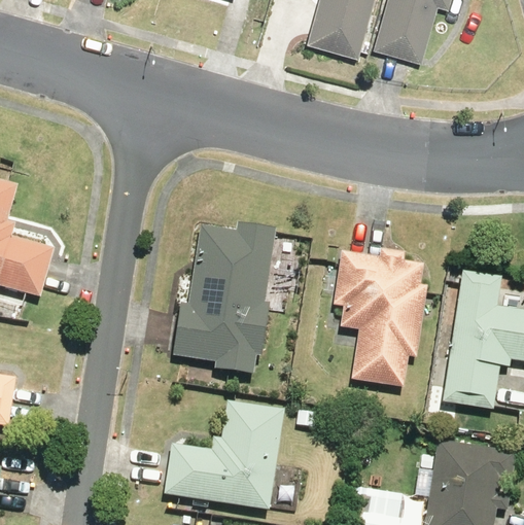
[(318,0),(307,45),(360,59),(375,0),(318,0)]
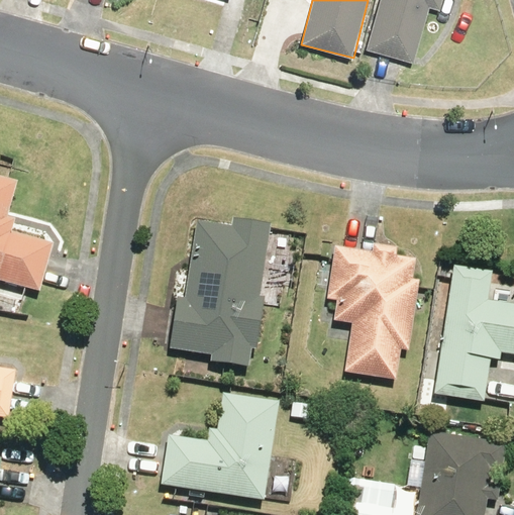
[(376,0),(364,50),(416,64),(432,0),(376,0)]
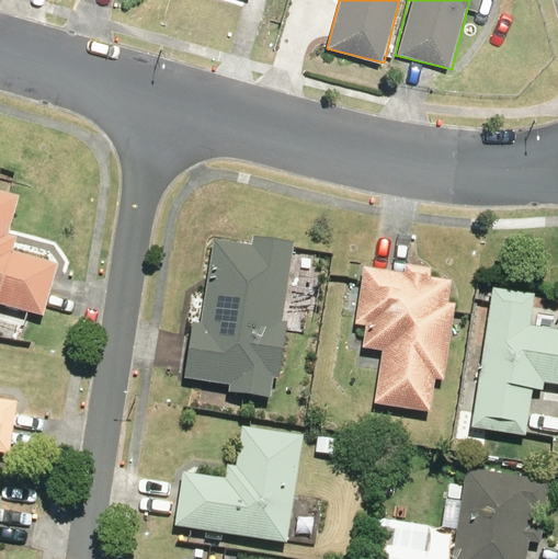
[(10,228),(21,191),(0,184),(0,300),(44,311),(57,261),(14,250),(20,231),(10,228)]
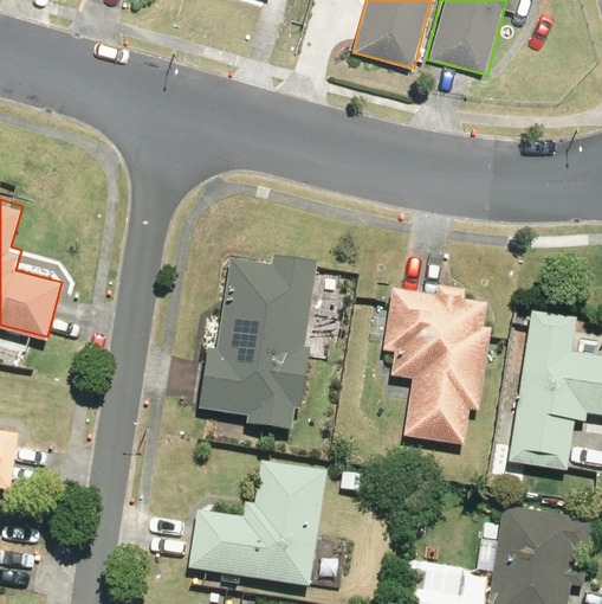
[(250,422),(291,428),(295,404),(305,405),(314,346),(304,345),(315,264),(273,258),(272,264),(233,258),(219,351),(208,349),(200,411),(251,418),(250,422)]
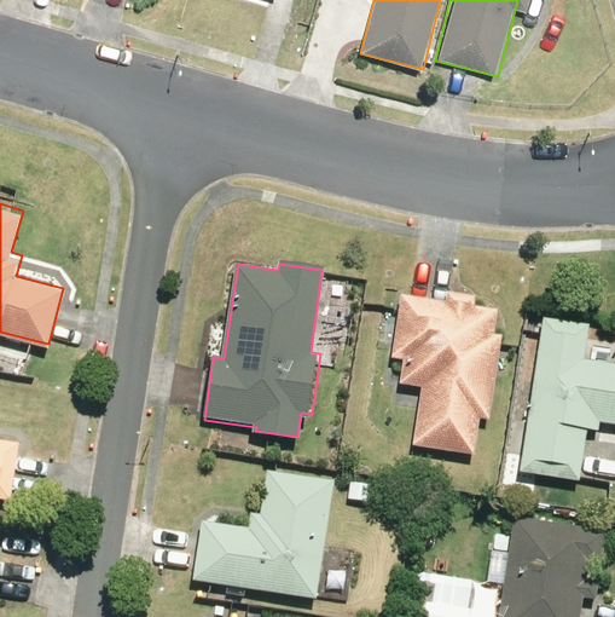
[(491,334),(493,310),(483,307),(485,297),(447,292),(445,304),(399,298),(392,355),(404,356),(400,386),(423,388),(416,447),(476,454),(480,416),(491,417),(502,335),(491,334)]
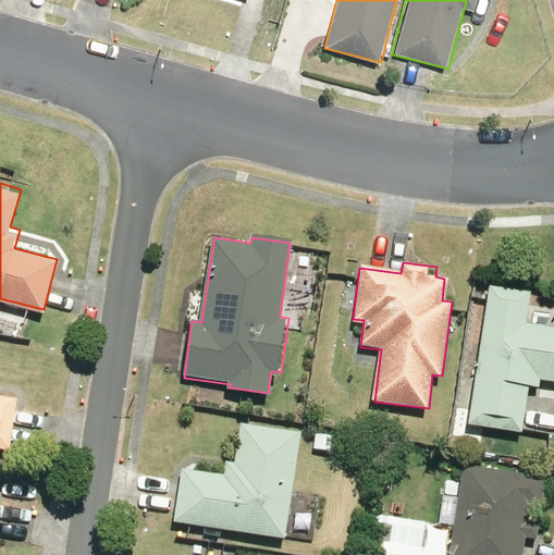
[(541,380),(553,382),(553,328),(527,323),(531,290),(489,283),(468,424),(462,423),(457,447),(482,451),(485,428),(522,433),(529,386),(540,387),(541,380)]
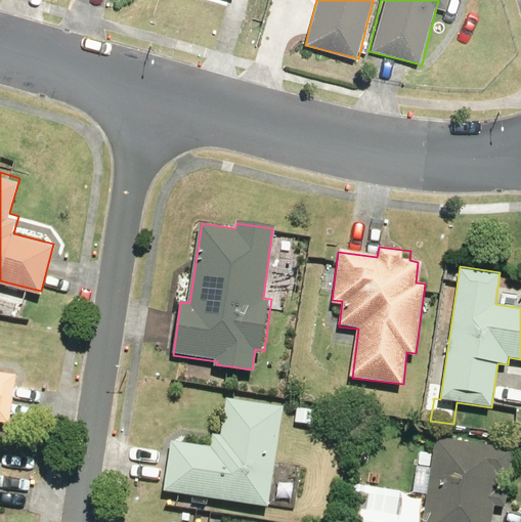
[(0,418),(10,420),(16,373),(0,370),(0,418)]
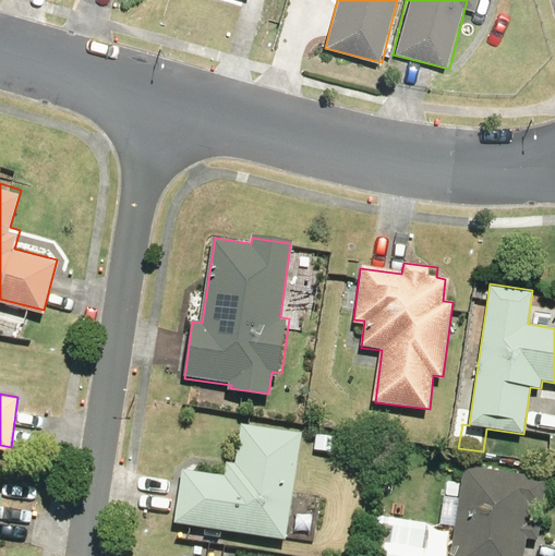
[(225,474),(182,468),(175,524),(288,539),(302,432),(241,424),(237,462),(226,461),(225,474)]
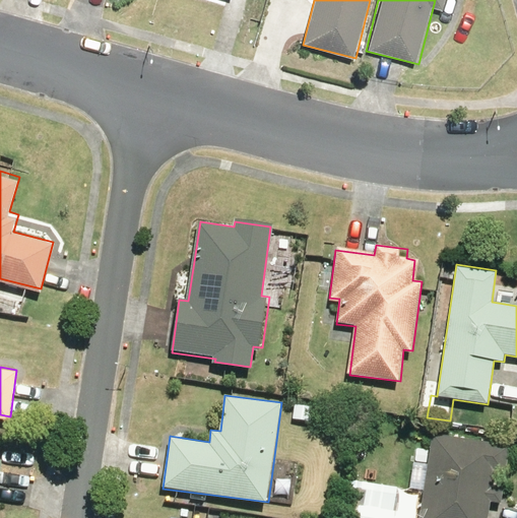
[(497,517),(507,442),(431,433),(419,517),(497,517)]
